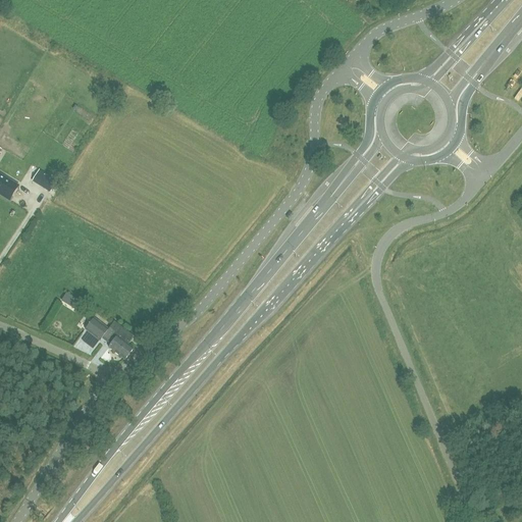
[(0,195),(9,201),(18,186),(0,174),(0,195)]
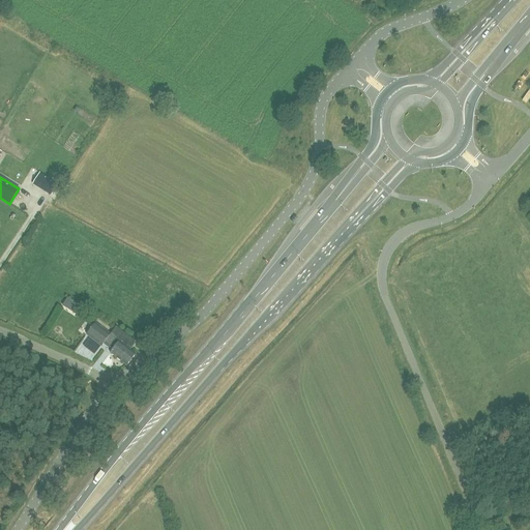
[(51,196),(58,184),(49,178),(41,190),(51,196)]
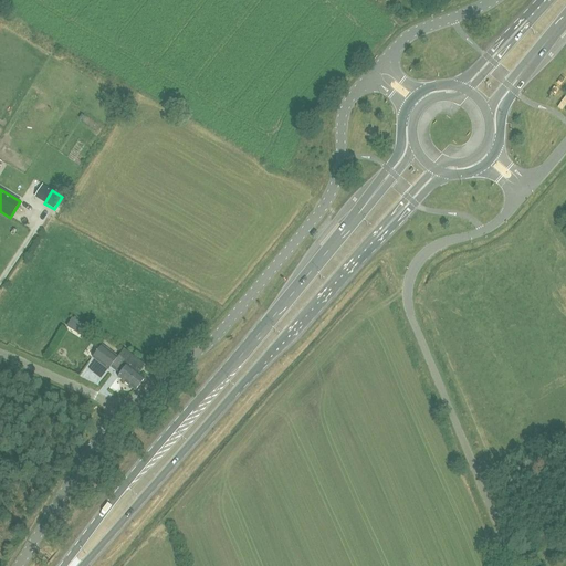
[(88,328),(72,317),(67,325),(84,336),(88,328)]
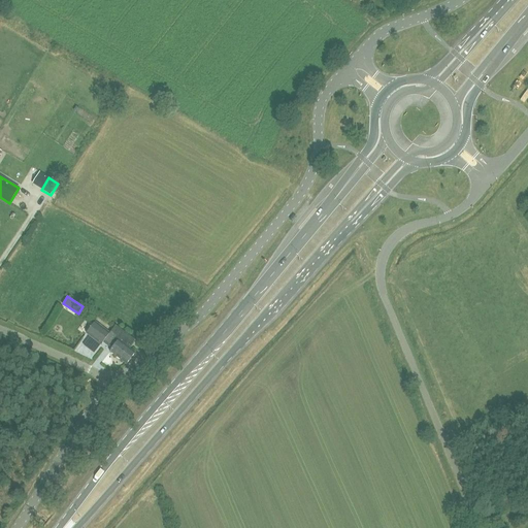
[(109,333),(95,323),(87,334),(101,345),(105,341),(113,348),(110,353),(127,365),(135,353),(129,349),(135,341),(114,326),(109,333)]
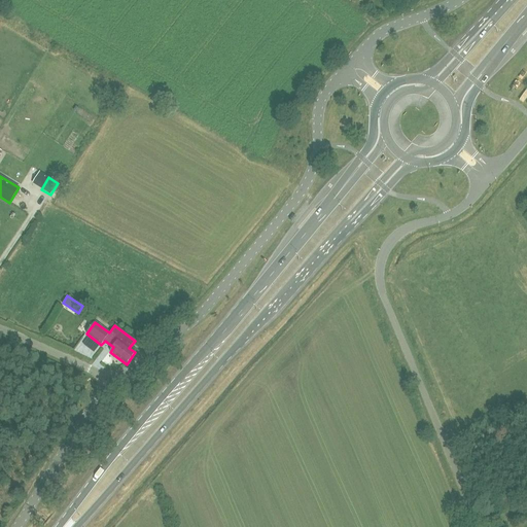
[(118,413),(124,403),(113,398),(109,408),(118,413)]
